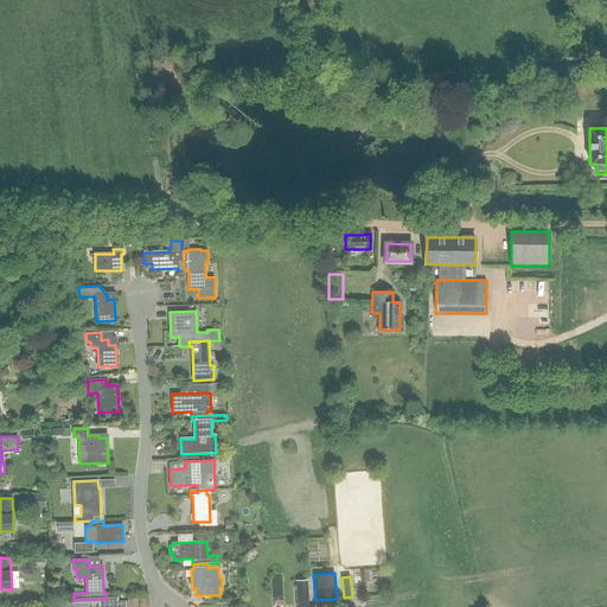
[(307,580),(295,581),(296,606),(314,606),(308,606),(307,580)]
